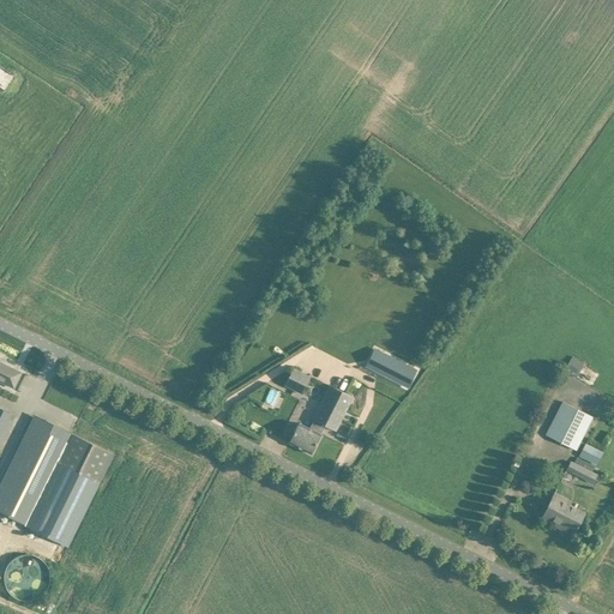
[(384,354),(375,371),(407,387),(415,371),(384,354)]
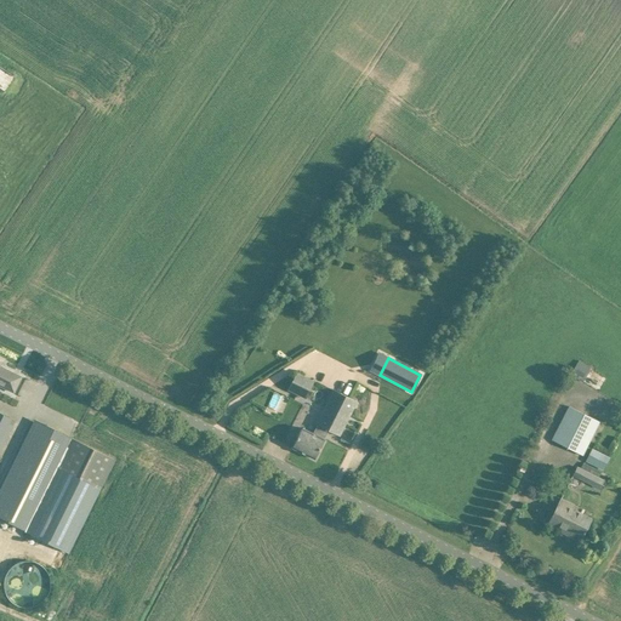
[(0,385),(15,393),(21,377),(0,366),(0,365),(3,362),(0,359),(0,385)]
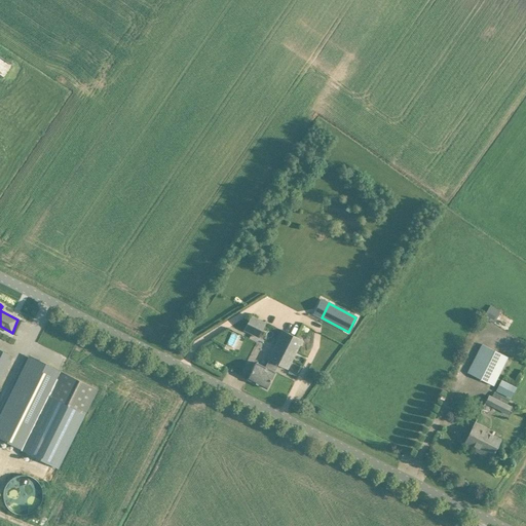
[(494,324),(502,312),(492,305),(484,315),(494,324)]
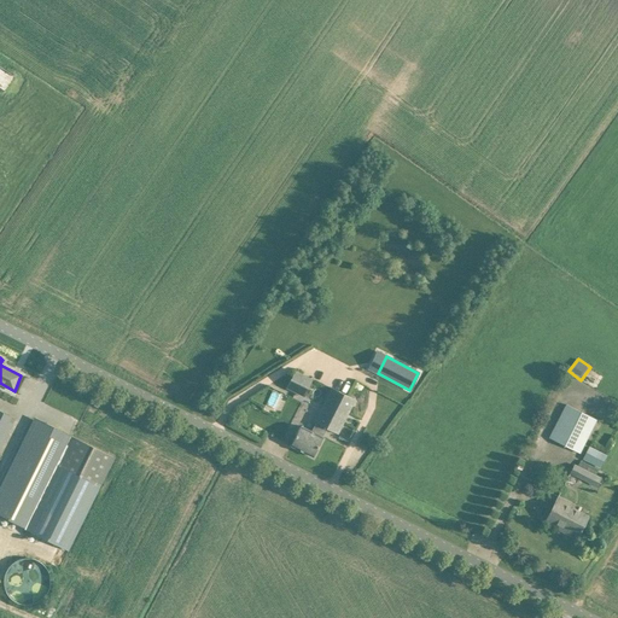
[(295,372),(286,388),(304,397),(313,382),(295,372)]
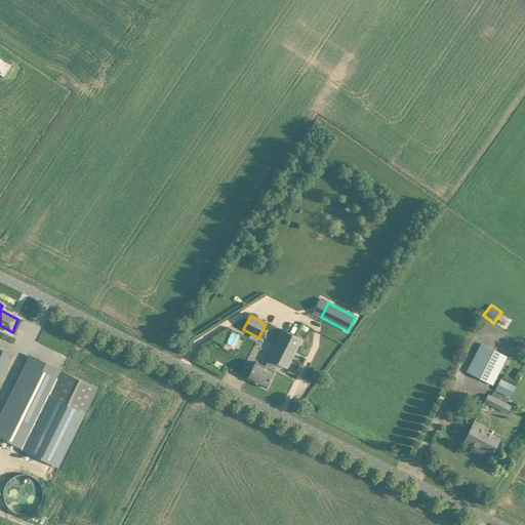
[(255,362),(251,369),(247,378),(266,389),(275,372),(274,371),(278,364),(287,369),(301,339),(282,330),(268,359),(265,367),(255,362)]
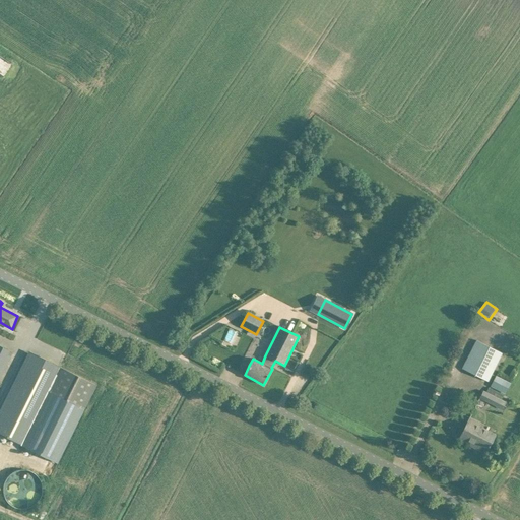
[(476,340),(462,369),(488,381),(502,353),(476,340)]
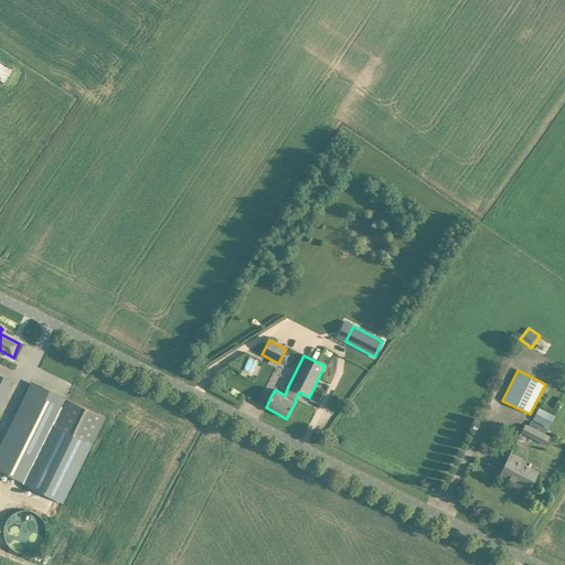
[(0,375),(0,405),(11,382),(0,375)]
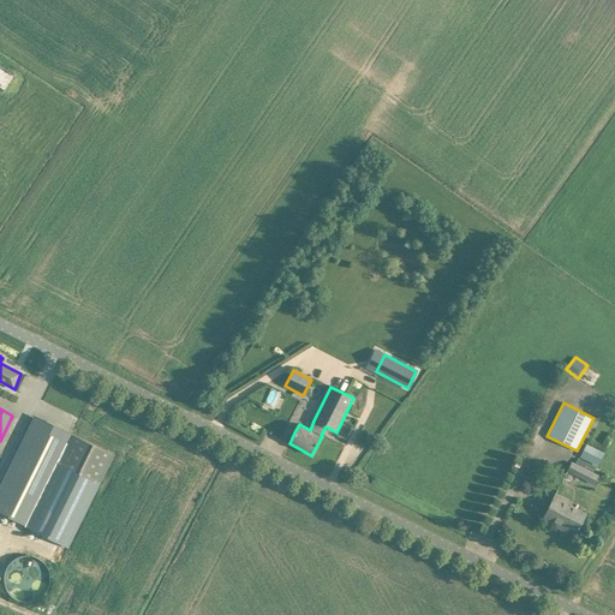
[(27,436),(0,488),(0,513),(25,526),(67,548),(108,466),(114,455),(72,434),(47,422),(43,430),(31,425),(27,436)]
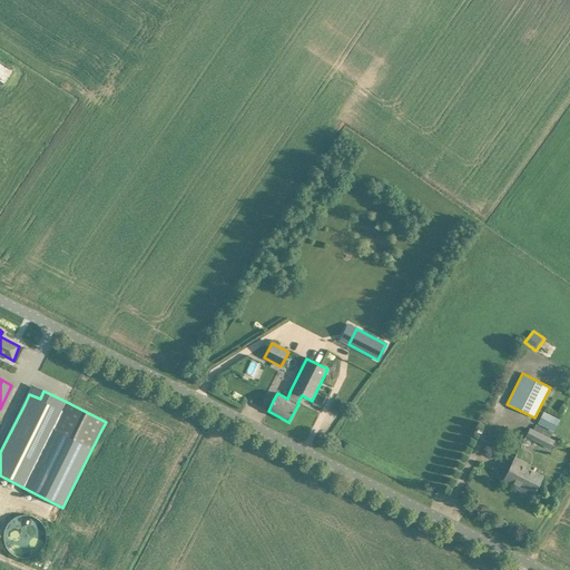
[(543,411),(538,422),(546,426),(552,415),(543,411)]
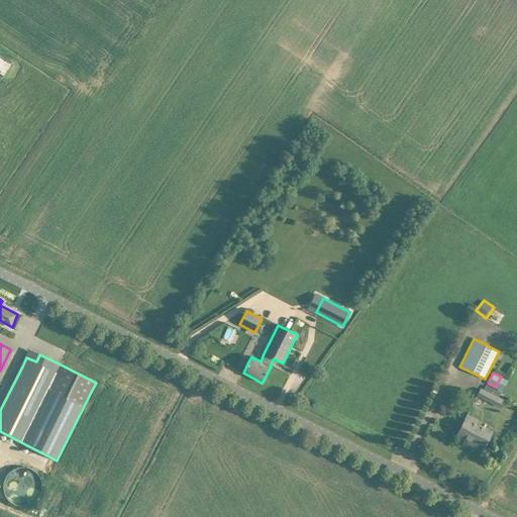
[(481,388),(477,396),(495,405),(498,398),(499,397),(498,397),(483,389),(481,388)]
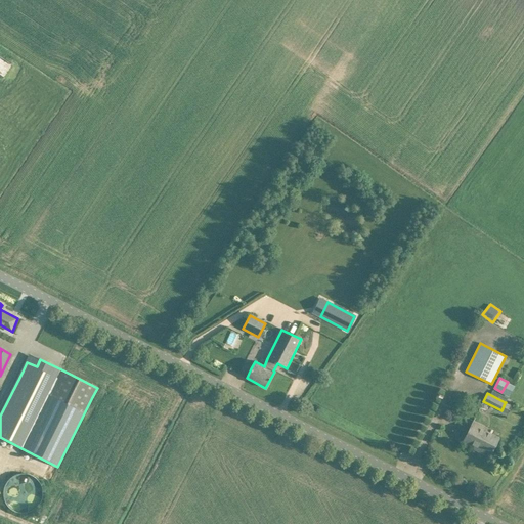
[(473,422),(467,434),(463,443),(489,456),(498,438),(485,431),(486,428),(473,422)]
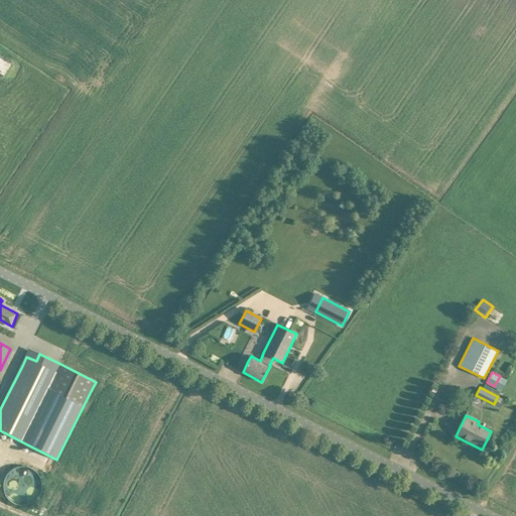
[(38,485),(39,471),(14,469),(13,500),(25,501),(26,496),(37,496),(37,485),(38,485)]
